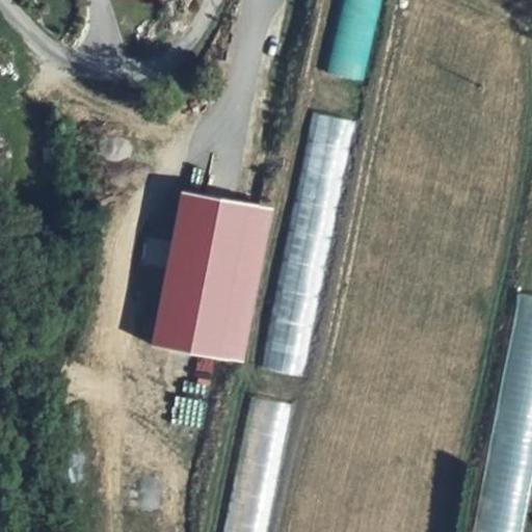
[(339,0),(326,75),(366,82),(380,0),(339,0)]
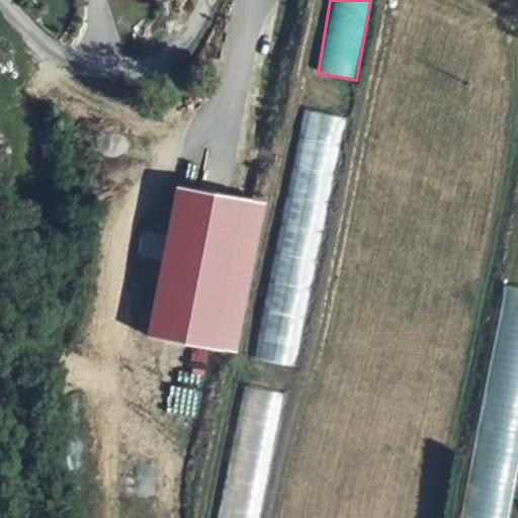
[(325,232),(342,116),(305,111),(287,226),(325,232)]
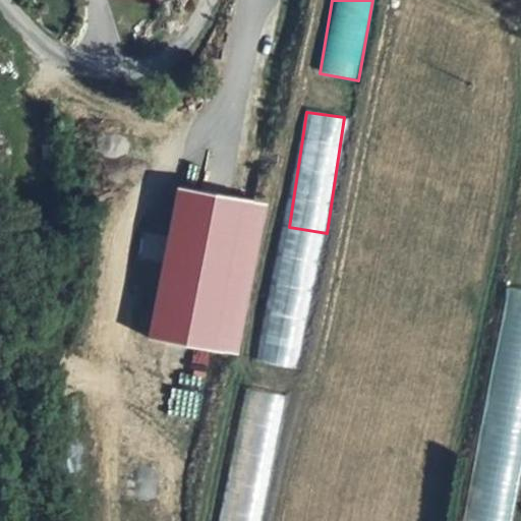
[(171,187),(147,340),(240,355),(265,203),(171,187)]
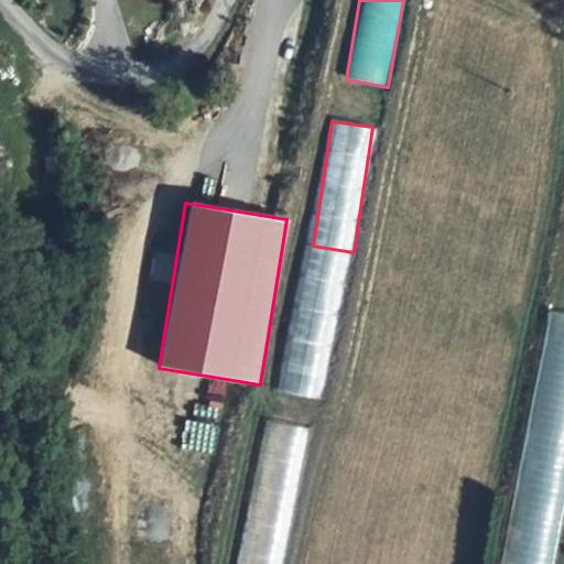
[(282,393),(324,398),(333,311),(292,306),(282,393)]
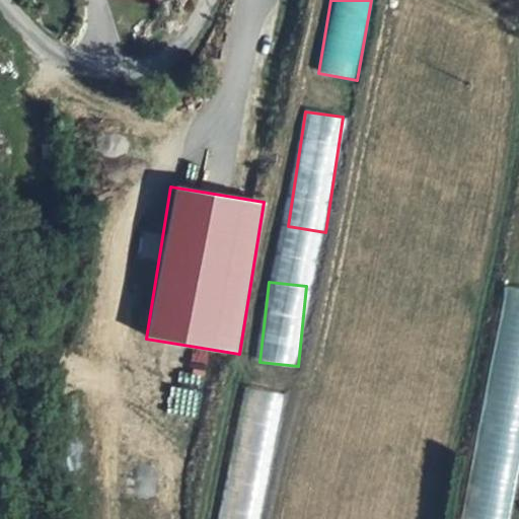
[(518,288),(506,286),(461,518),(508,518),(518,464),(518,288)]
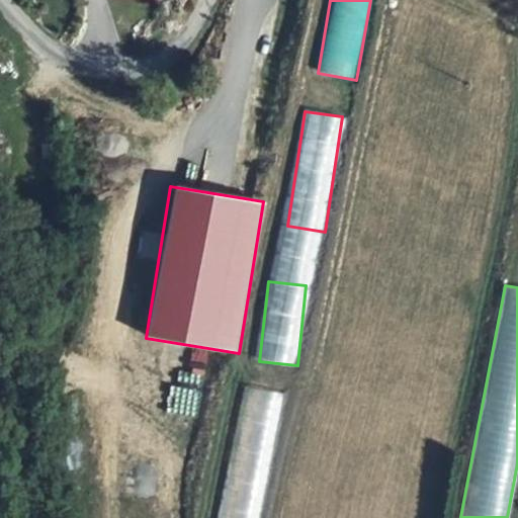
[(244,386),(218,517),(258,517),(282,394),(244,386)]
